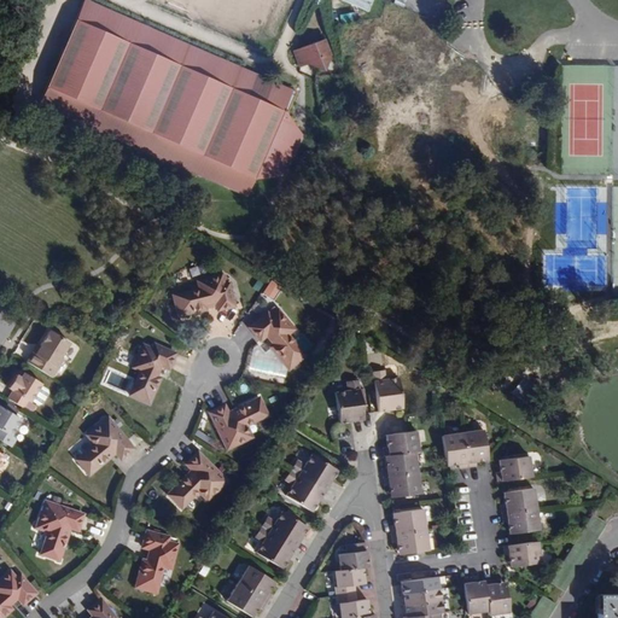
[(285,114),(295,92),(82,0),(80,0),(34,108),(243,198),(250,180),(281,175),(299,133),(285,114)]
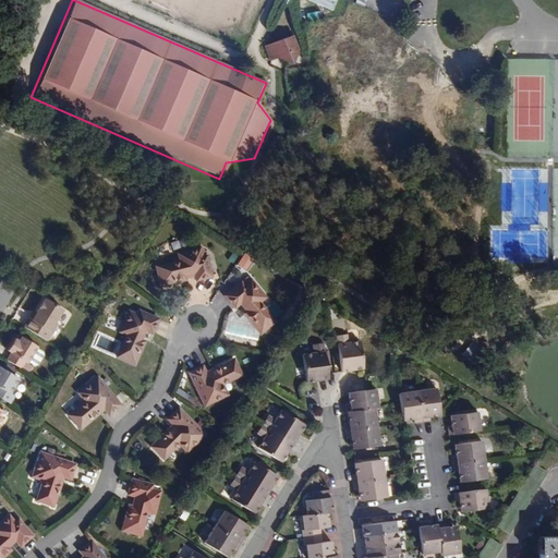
[(305,0),(331,11),(335,0),(305,0)]
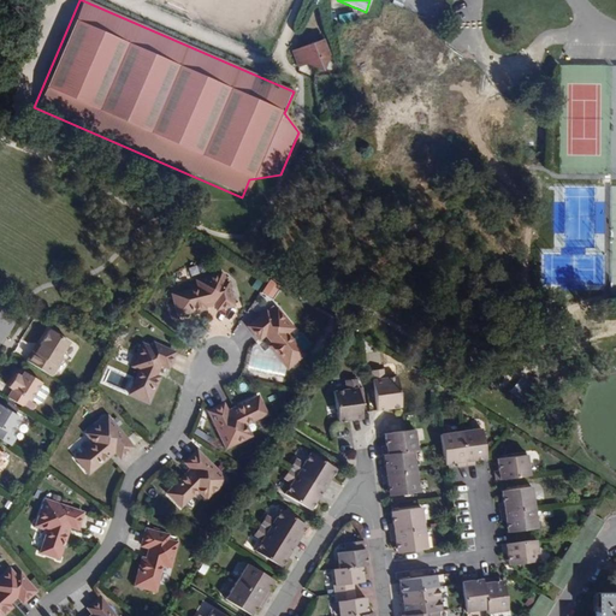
[(339,23),(356,19),(355,12),(337,16),(339,23)]
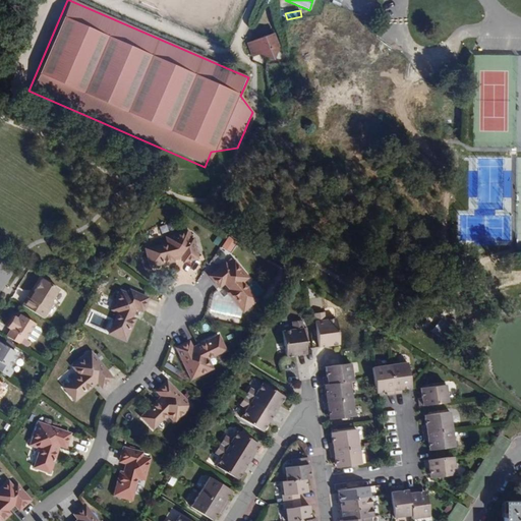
[(278,46),(273,34),(248,43),(252,56),(261,52),(262,55),(267,57),(274,54),(278,46)]
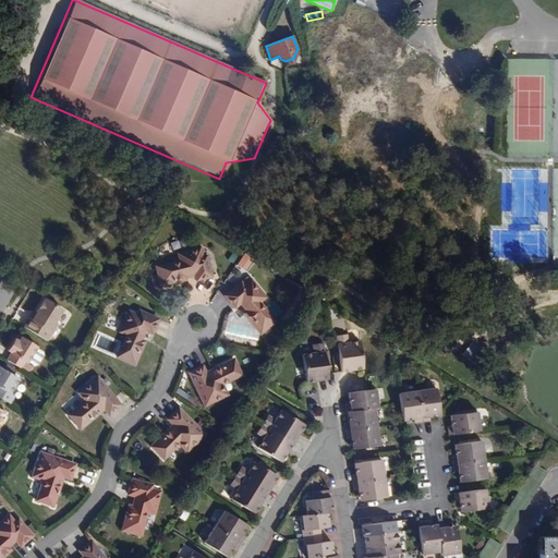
[(194,280),(210,276),(206,255),(201,256),(198,247),(176,253),(178,261),(155,266),(159,284),(185,279),(184,275),(193,273),(194,280)]
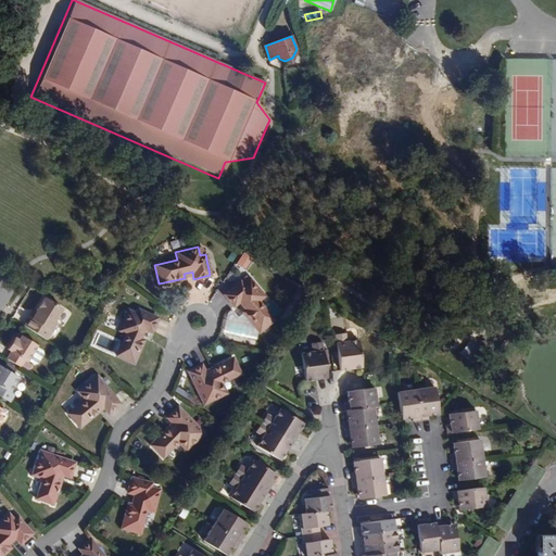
[(258,331),(274,319),(258,300),(264,295),(250,278),(242,283),(239,280),(224,294),(234,306),(239,302),(243,308),(241,311),(258,331)]
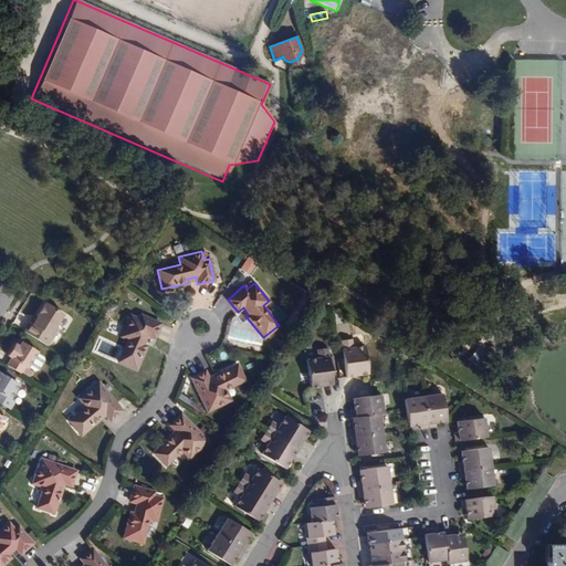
[(32,327),(28,334),(46,346),(56,332),(53,331),(62,316),(44,305),(31,326),(32,327)]
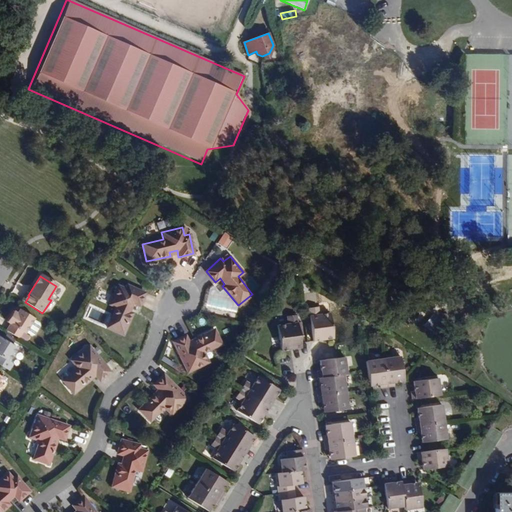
[(138,306),(144,292),(127,284),(125,288),(117,285),(108,304),(115,307),(106,327),(123,334),(132,313),(129,311),(133,303),(138,306)]
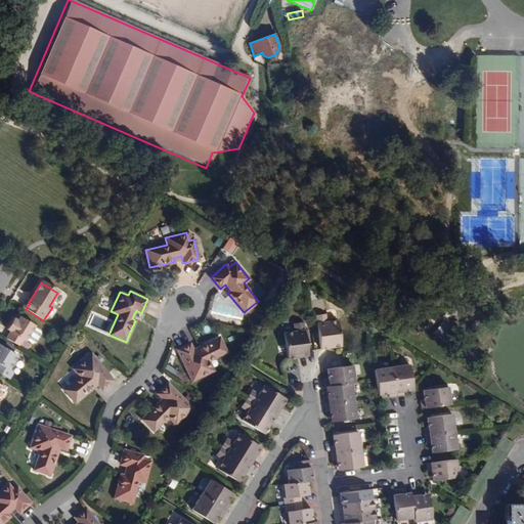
[(331,347),(340,345),(337,319),(326,320),(325,313),(315,315),(315,319),(317,331),(319,348),(325,347),(325,344),(330,343),(331,347)]
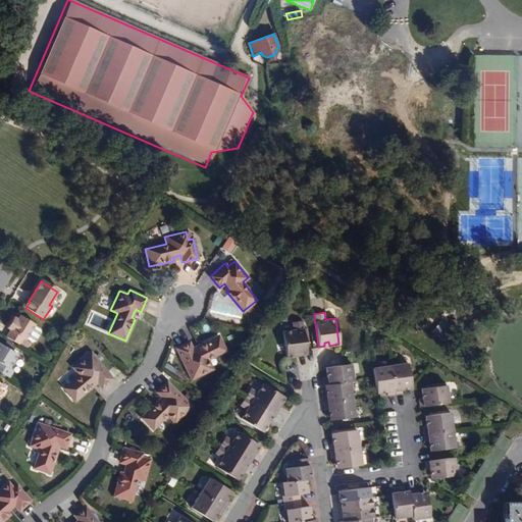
[(9,329),(5,336),(19,345),(22,338),(24,340),(35,323),(19,314),(17,317),(14,315),(6,327),(9,329)]
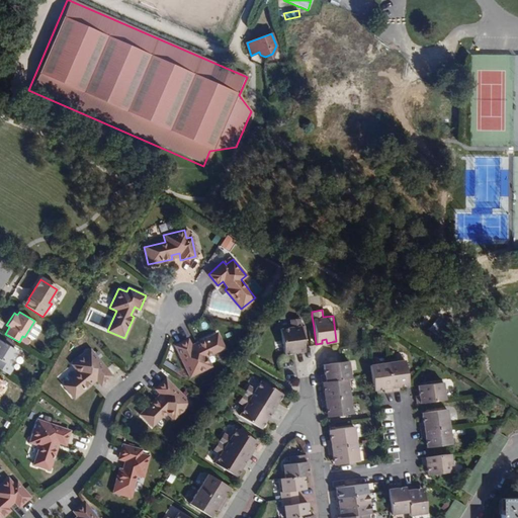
[(88,320),(98,323),(101,315),(91,312),(88,320)]
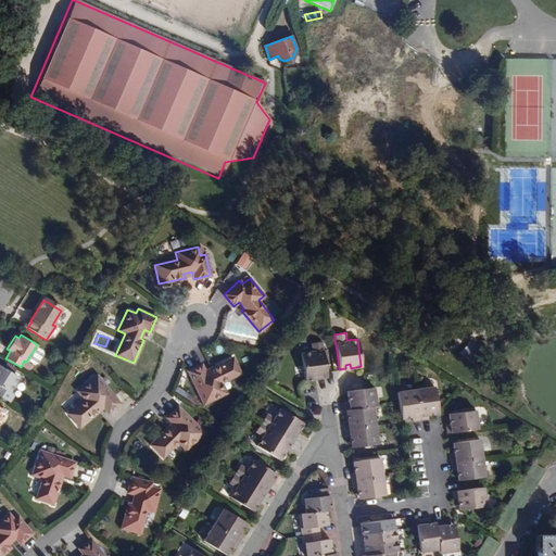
[(326,377),(326,371),(324,363),(323,350),(321,342),(311,344),(312,352),(301,353),(304,379),(313,378),(313,374),(318,374),(318,378),(326,377)]
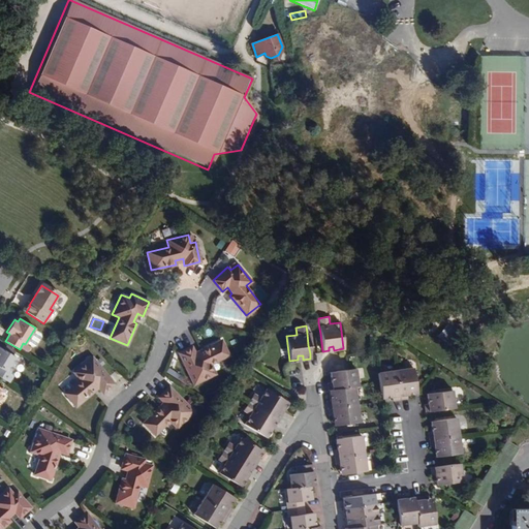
[(192,384),(214,374),(210,364),(227,355),(221,340),(194,352),(191,347),(178,353),(192,384)]
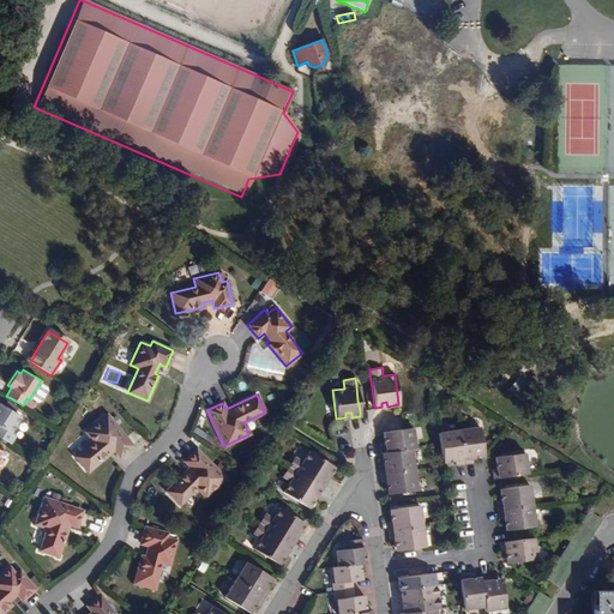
[(0,438),(10,444),(13,435),(10,433),(19,416),(0,404),(0,438)]
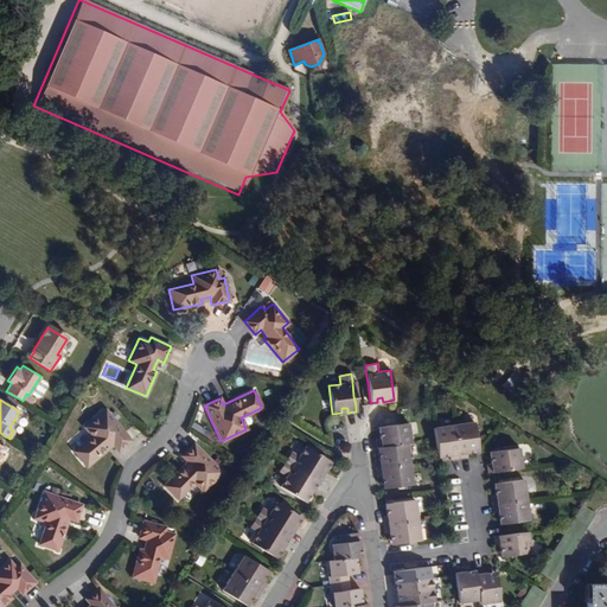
[(131,440),(104,409),(83,427),(91,436),(74,451),(87,466),(112,445),(117,452),(131,440)]
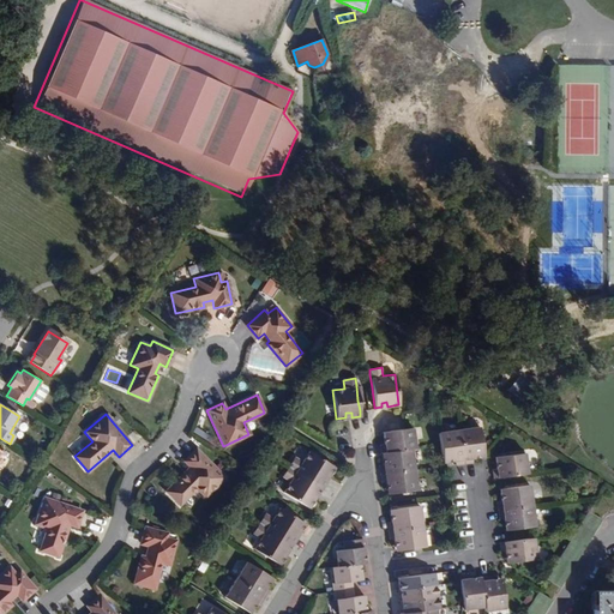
[(480,427),(461,431),(464,464),(473,463),(473,459),(480,458),(479,450),(483,449),(480,427)]
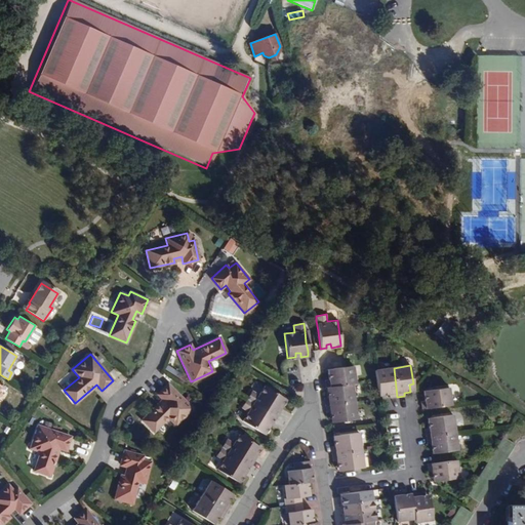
[(351,384),(355,382),(353,366),(347,366),(344,367),(334,368),(334,372),(327,373),(328,379),(325,379),(326,388),(333,387),(351,384)]
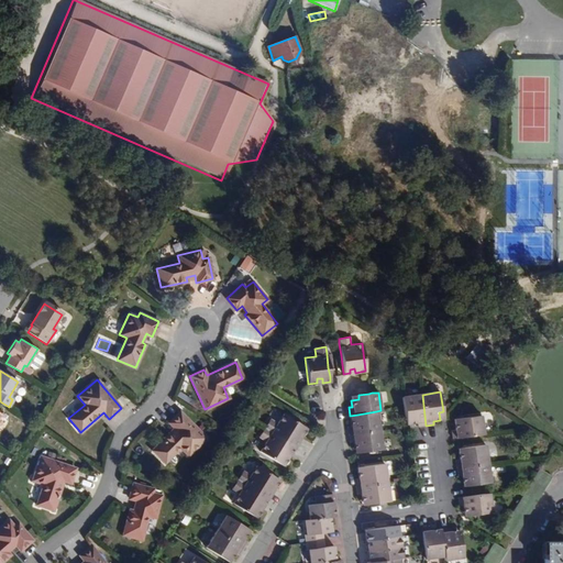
[(426,426),(422,395),(403,397),(405,417),(409,416),(410,424),(418,423),(418,427),(426,426)]
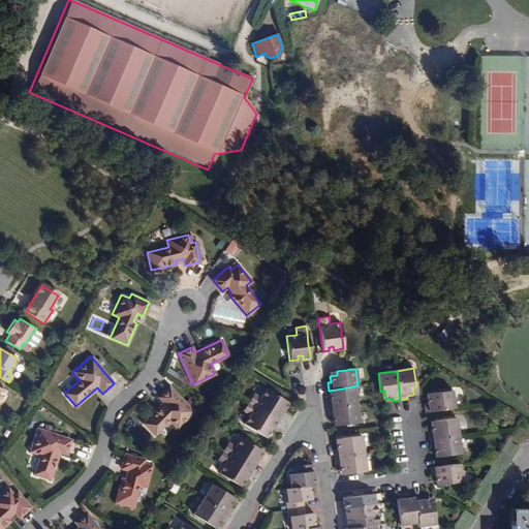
[(192,411),(168,386),(158,397),(163,402),(143,423),(153,434),(167,421),(176,428),(192,411)]
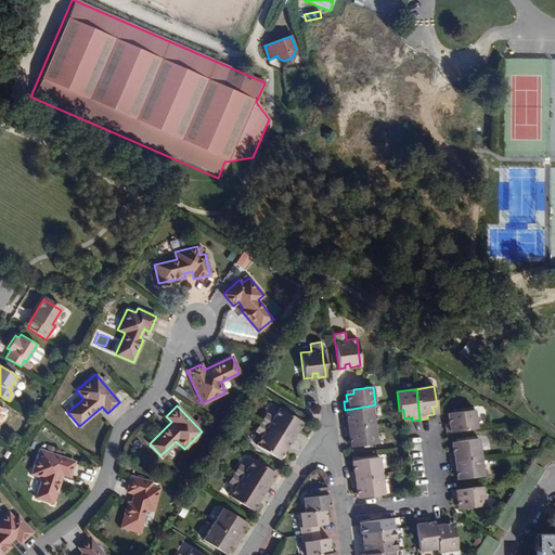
[(374,424),(371,405),(352,409),(352,413),(345,414),(346,421),(343,422),(344,428),(374,424)]
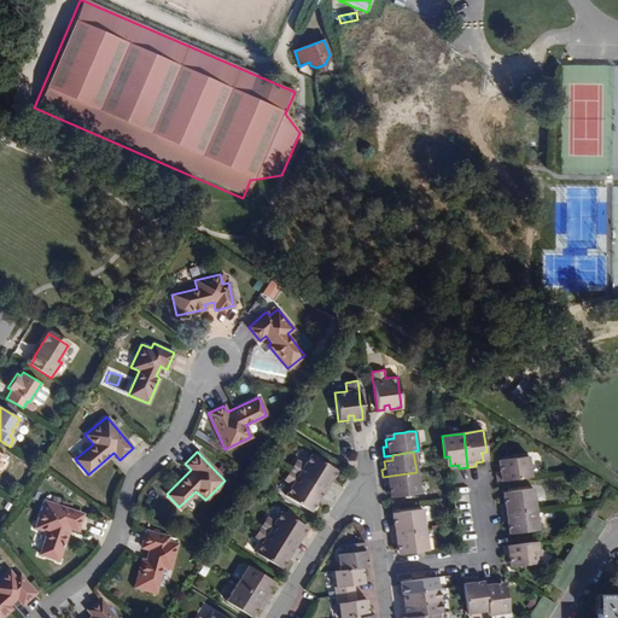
[(331,478),(337,470),(321,460),(312,454),(310,453),(304,464),(297,460),(290,471),(324,491),(327,484),(324,482),(327,476),(331,478)]
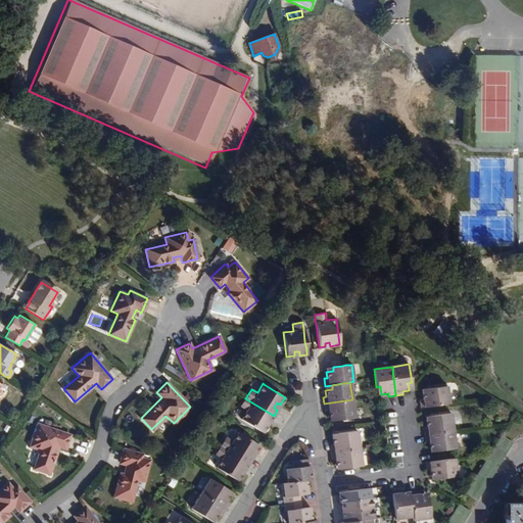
[(420,408),(448,402),(446,385),(429,387),(430,392),(423,393),(423,399),(419,399),(420,408)]
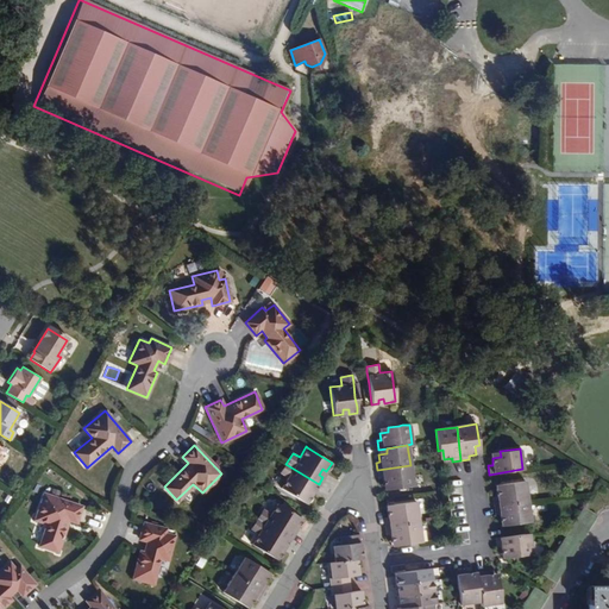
[(319,484),(286,464),(280,473),(287,478),(281,488),(306,504),(311,496),(307,494),(311,488),(314,490),(319,484)]
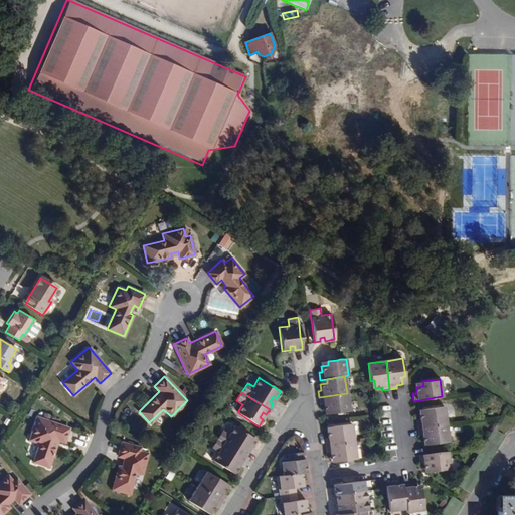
[(347,393),(319,397),(320,405),(323,405),(324,409),(331,409),(332,413),(350,410),(347,393)]
